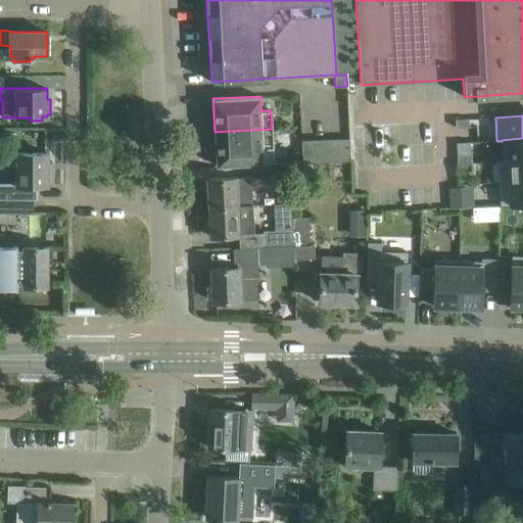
[(469,119),(455,120),(456,128),(469,127),(469,119)]
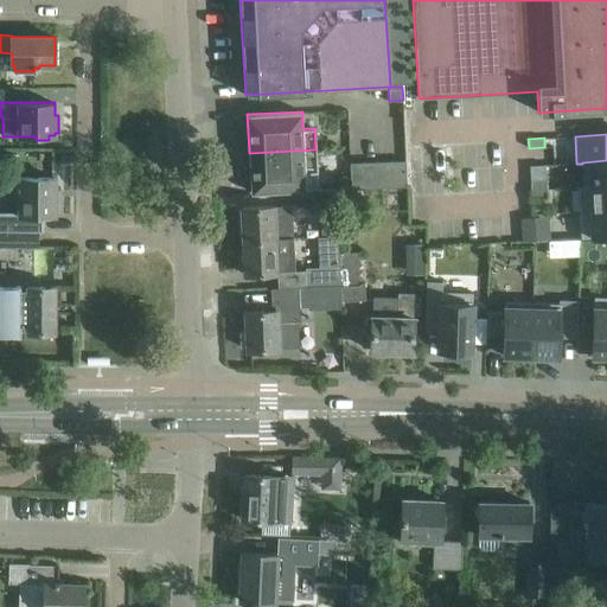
[(315,149),(249,153),(250,192),(304,190),(306,190),(305,172),(317,172),(315,149)]
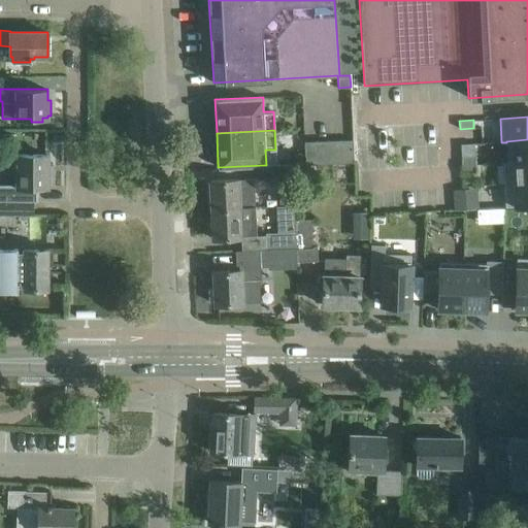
[(305,164),(354,162),(353,139),(304,141),(304,153),(305,163),(305,164)]
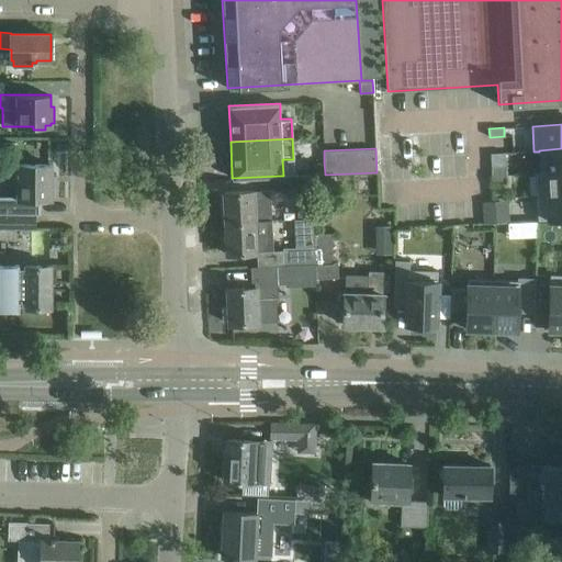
[(561,148),(539,150),(539,152),(540,171),(540,172),(561,171),(561,148)]
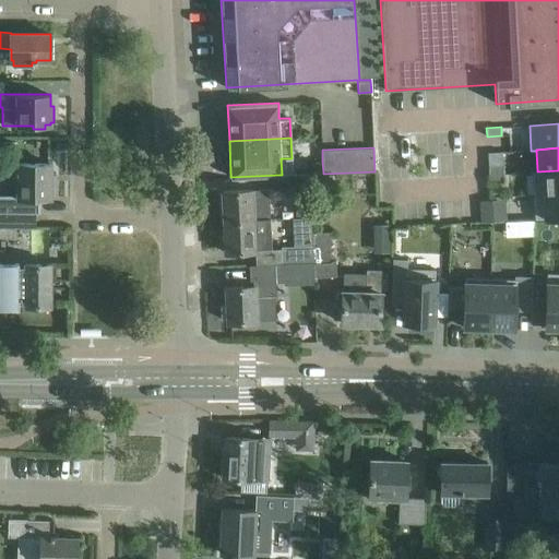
[(316,162),(310,166),(311,173),(323,173),(322,162),(316,162)]
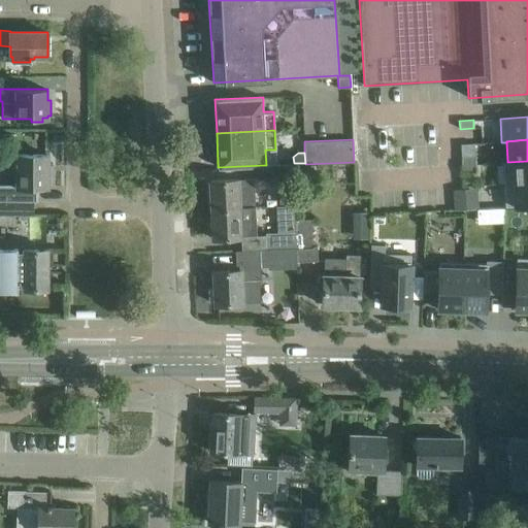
[(47,154),(23,154),(23,155),(6,154),(6,169),(23,169),(23,187),(10,187),(0,187),(0,200),(33,201),(35,201),(35,188),(53,187),(53,171),(47,171),(47,154)]
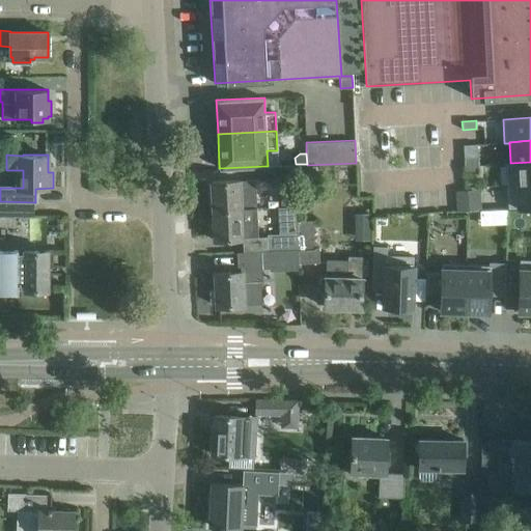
[(464,158),(465,166),(478,165),(478,157),(464,158)]
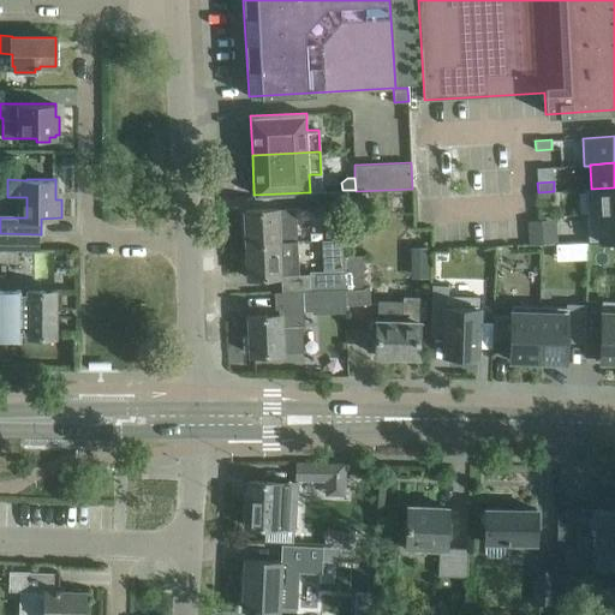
[(614,212),(614,187),(591,189),(591,187),(586,189),(587,214),(614,212)]
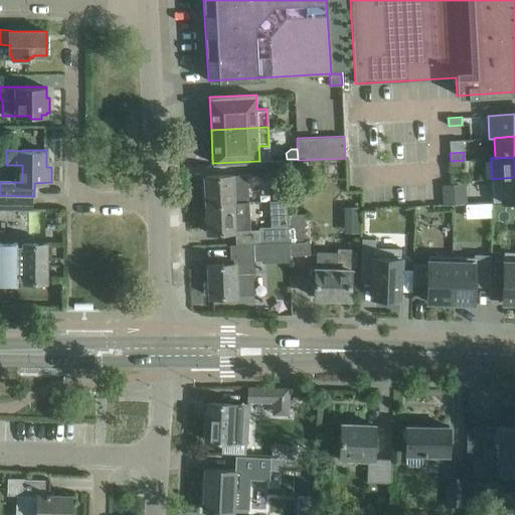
[(284,160),(260,161),(258,161),(258,174),(285,173),(284,160)]
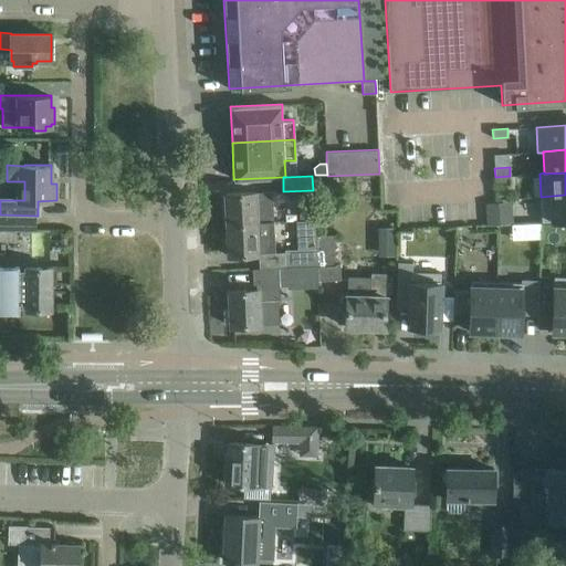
[(495,177),(495,186),(511,185),(510,176),(495,177)]
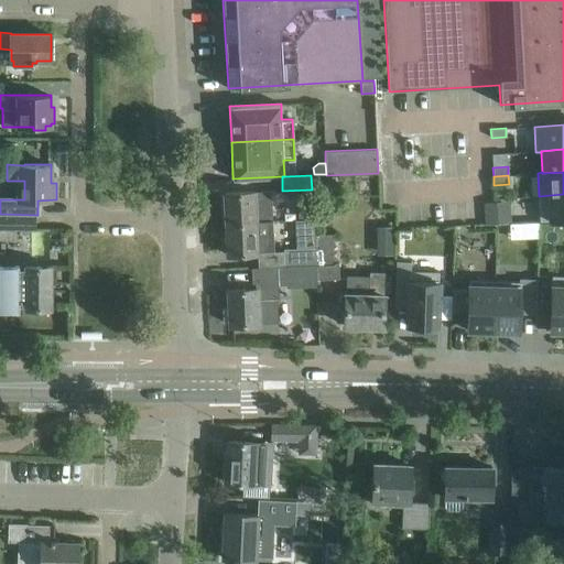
[(224,193),(225,225),(272,221),(271,191),(255,192),(255,191),(224,193)]
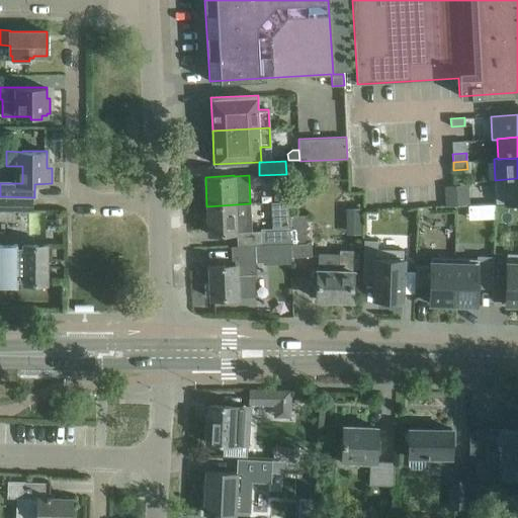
[(517,178),(495,180),(496,202),(517,201),(517,178)]
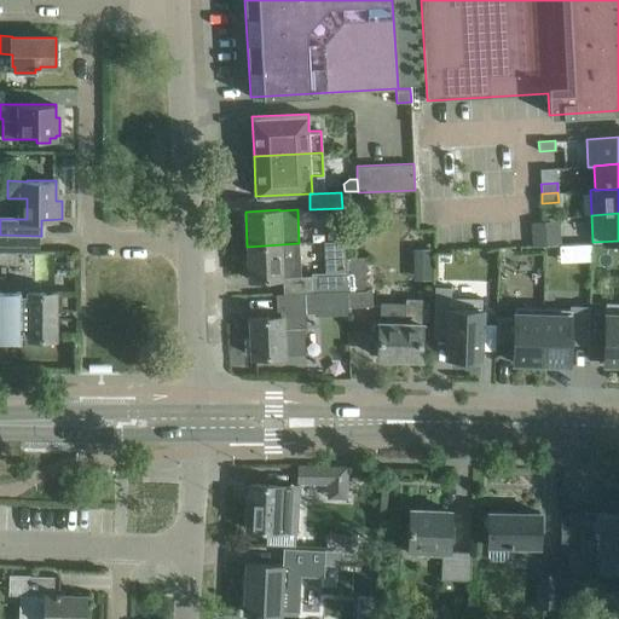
[(543,223),(531,224),(532,244),(532,246),(544,244),(543,223)]
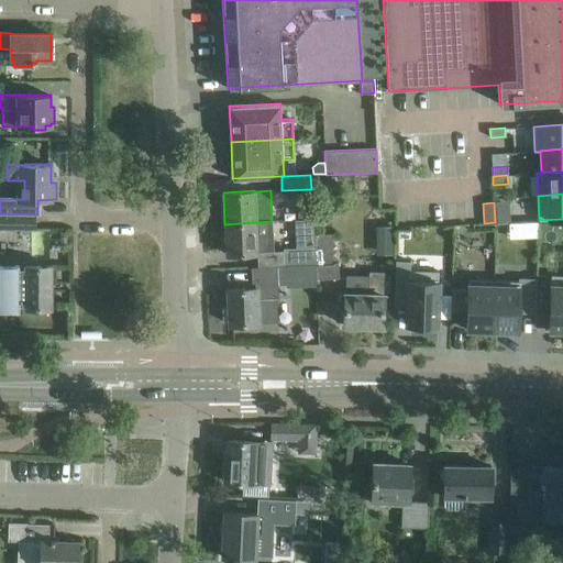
[(310,207),(297,207),(297,219),(310,218),(310,207)]
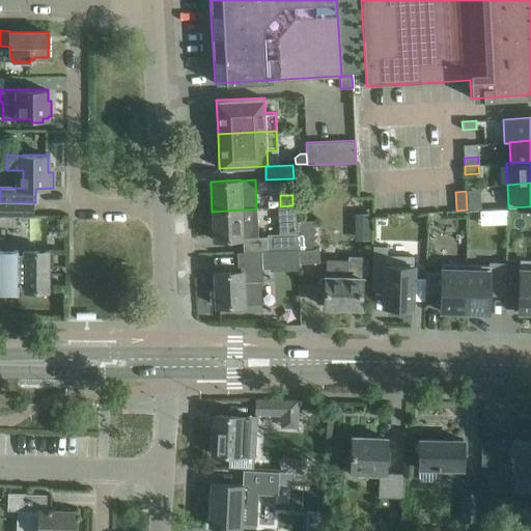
[(0,216),(33,217),(33,202),(0,201),(0,216)]
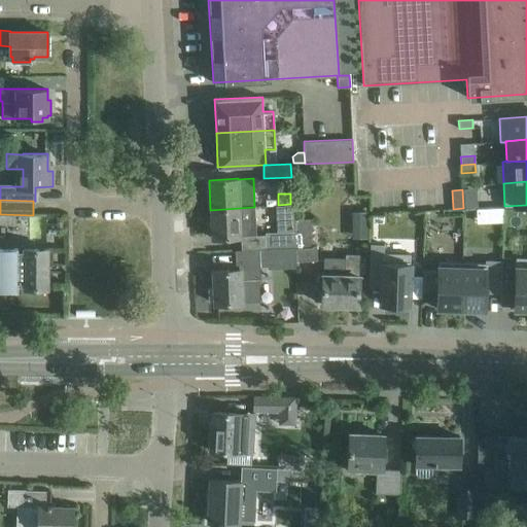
[(294,246),(292,205),(276,206),(277,232),(265,233),(266,247),(294,246)]
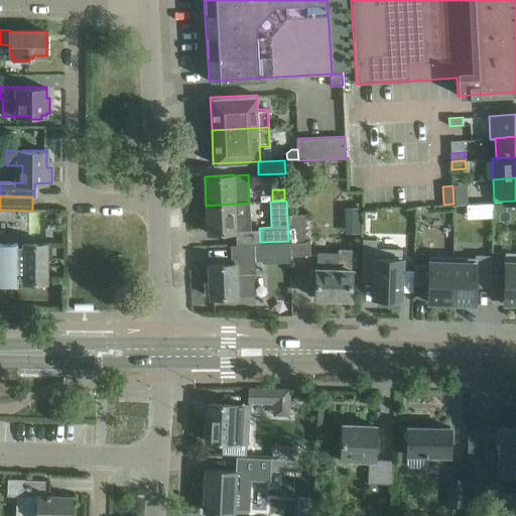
[(249,203),(206,206),(208,233),(236,231),(250,230),(249,203)]
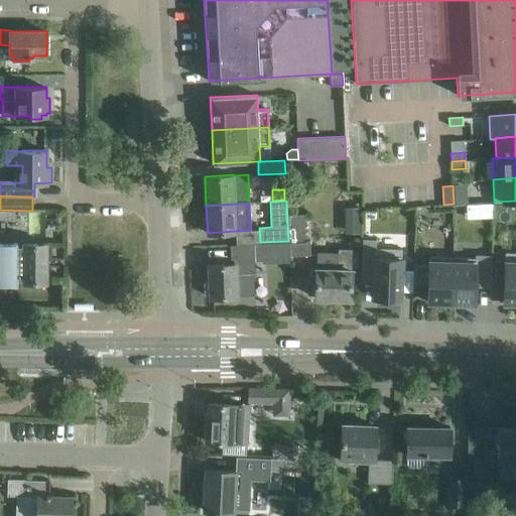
[(287,215),(288,243),(289,255),(309,255),(308,241),(304,241),(303,215),(296,215),(287,215)]
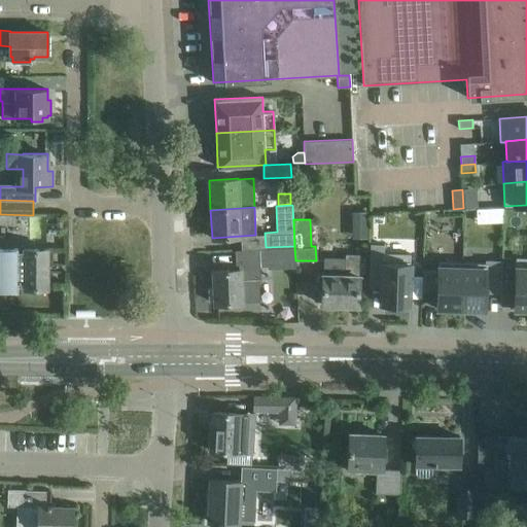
[(370,286),(371,280),(381,281),(381,286),(381,304),(393,305),(393,306),(410,307),(410,296),(409,296),(410,253),(384,252),(384,244),(370,244),(369,286),(370,286)]
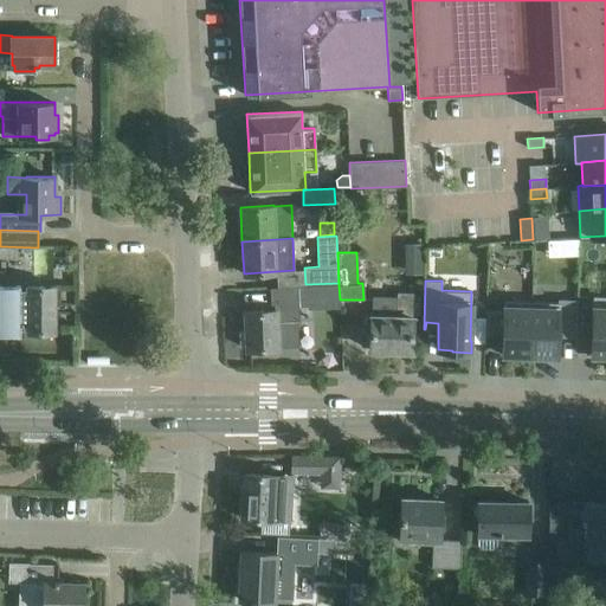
[(339,284),(271,288),(272,304),(275,304),(275,309),(245,311),(247,349),(278,347),(277,322),(300,321),(298,297),(307,296),(307,307),(339,305),(339,284)]
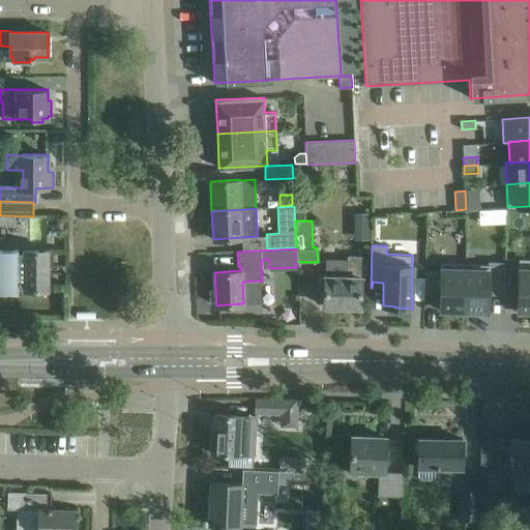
[(48,290),(48,249),(23,249),(23,253),(18,253),(18,249),(0,249),(0,293),(18,293),(18,288),(23,288),(23,290),(48,290)]
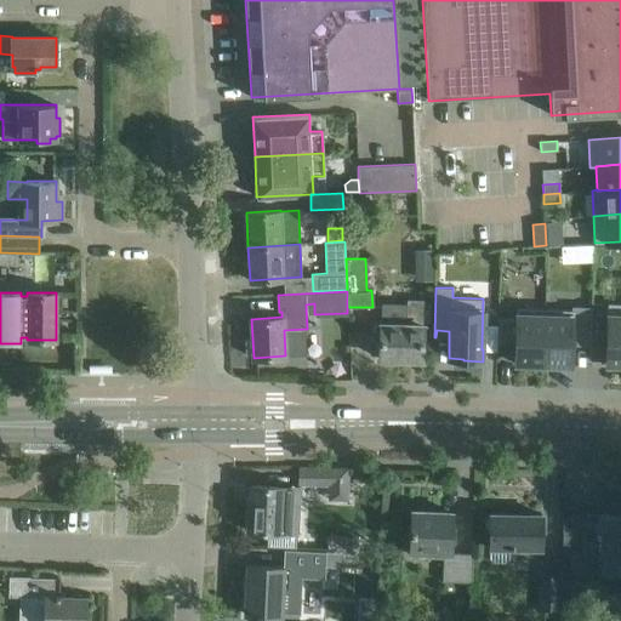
[(381,323),(380,342),(377,342),(377,354),(380,354),(380,358),(422,360),(423,325),(422,325),(423,300),(406,300),(406,308),(381,307),(381,323)]
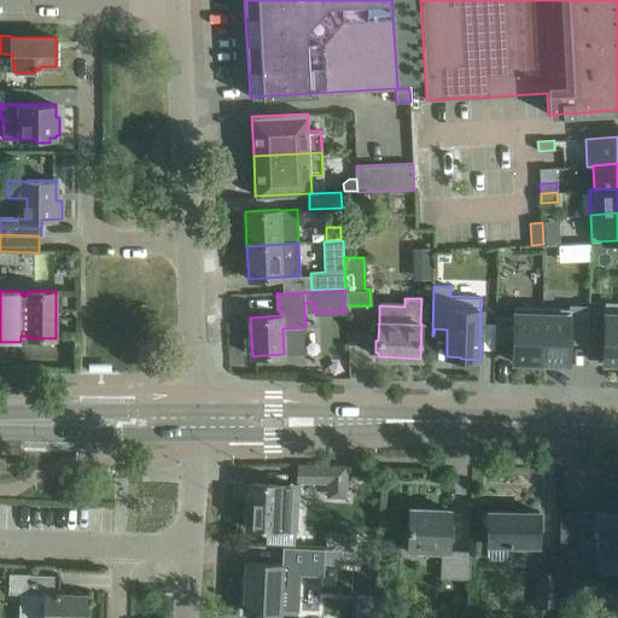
[(617,362),(617,302),(605,302),(602,362),(617,362)]
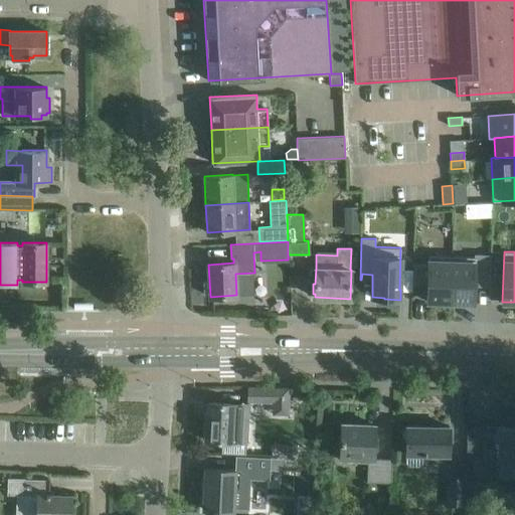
[(450,303),(462,304),(463,302),(474,303),(475,286),(475,280),(488,281),(488,287),(489,287),(490,254),(474,253),(474,258),(452,256),(450,303)]
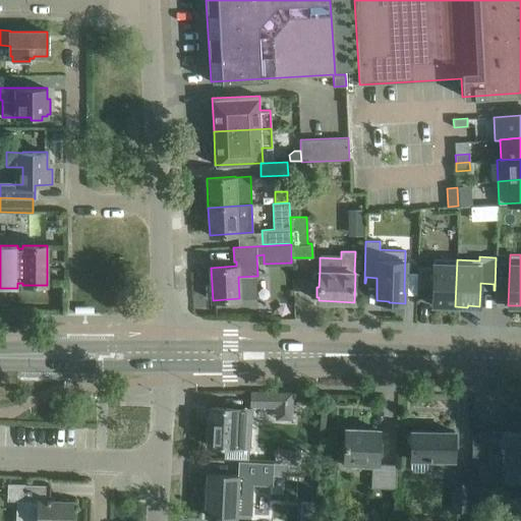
[(431,282),(431,287),(430,304),(443,304),(443,306),(455,306),(457,259),(432,258),(432,268),(417,267),(416,287),(418,287),(418,281),(431,282)]
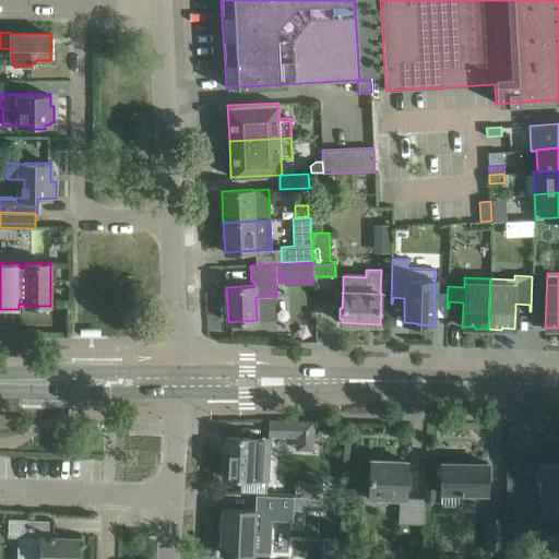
[(312,450),(313,420),(269,420),(269,436),(296,436),(296,449),(312,450)]
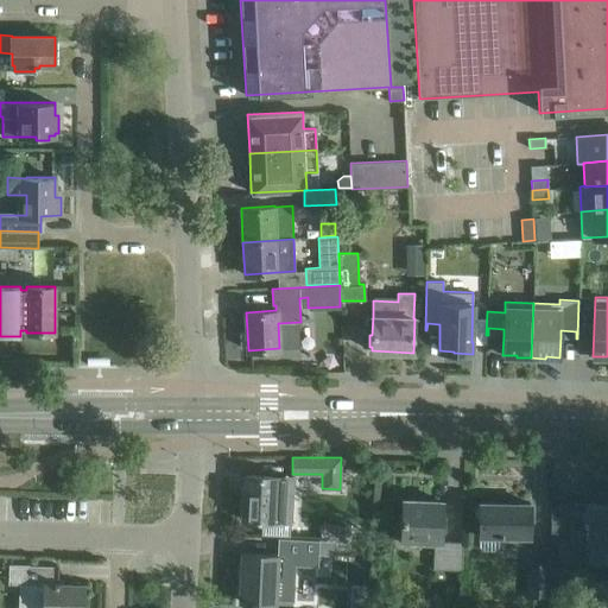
[(242,519),(290,521),(292,491),(284,491),(285,477),(276,477),(276,476),(245,475),(242,519)]
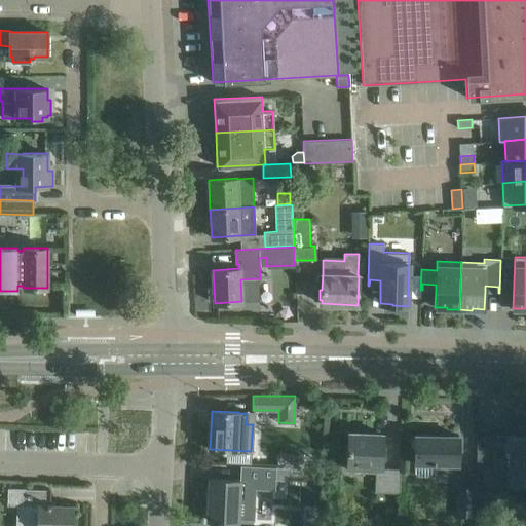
[(376,492),(399,493),(400,468),(381,467),(383,434),(348,433),(348,451),(341,451),(341,464),(347,465),(347,467),(377,468),(376,492)]
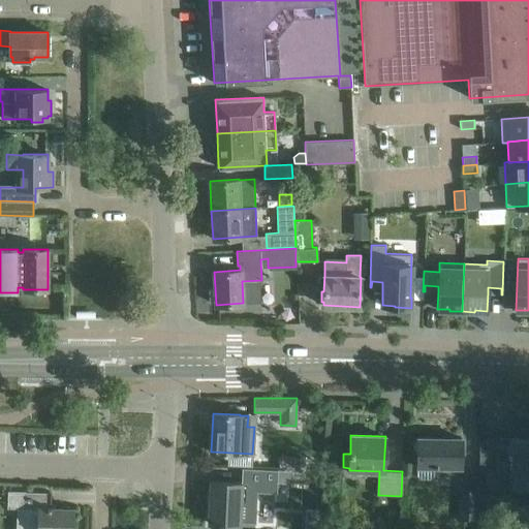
[(417,437),(416,467),(461,468),(462,438),(417,437)]
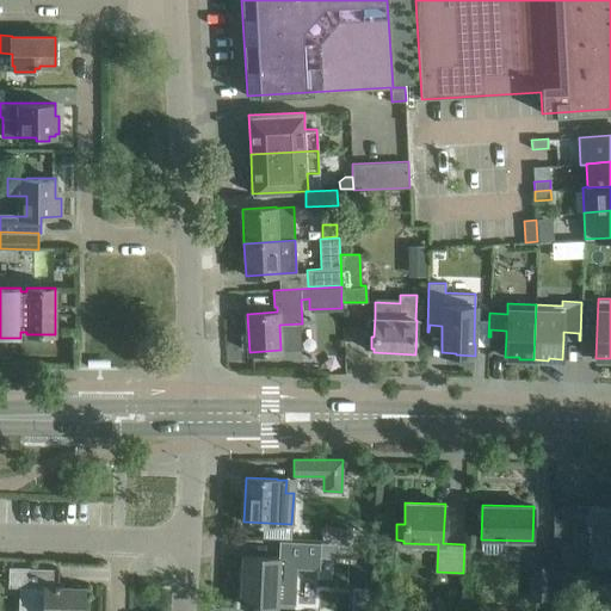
[(585,519),(585,525),(588,525),(590,562),(610,561),(610,505),(588,506),(588,519),(585,519)]
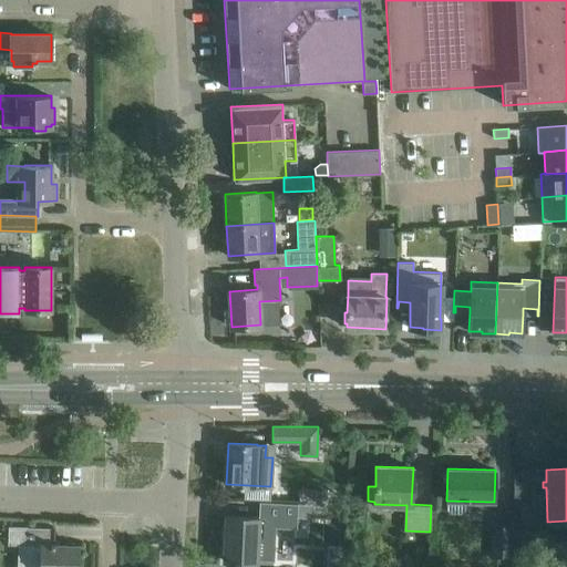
[(528,472),(515,472),(514,524),(527,524),(528,472)]
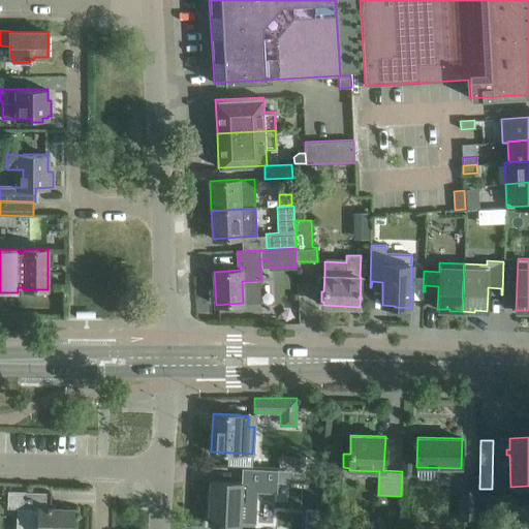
[(211,481),(209,523),(218,523),(218,525),(222,525),(222,524),(239,524),(239,522),(256,523),(257,492),(277,493),(277,483),(278,469),(242,468),(241,483),(211,481)]
